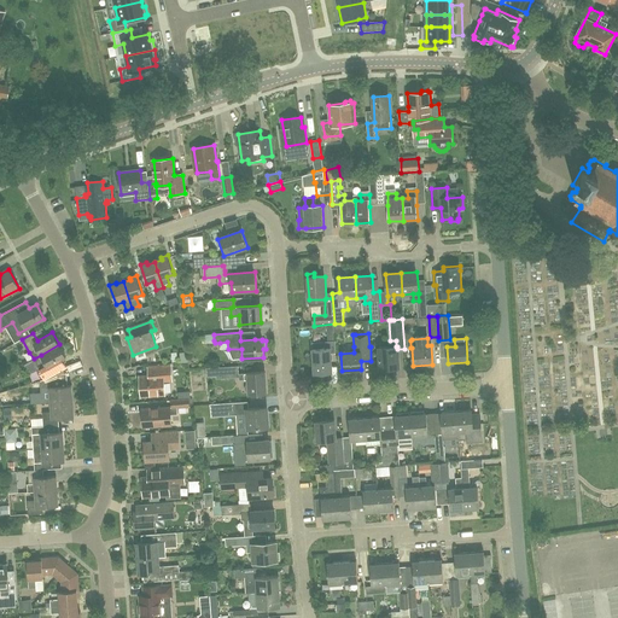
[(390,340),(388,342),(389,348),(378,348),(379,368),(398,367),(397,349),(397,347),(396,347),(396,340),(390,340)]
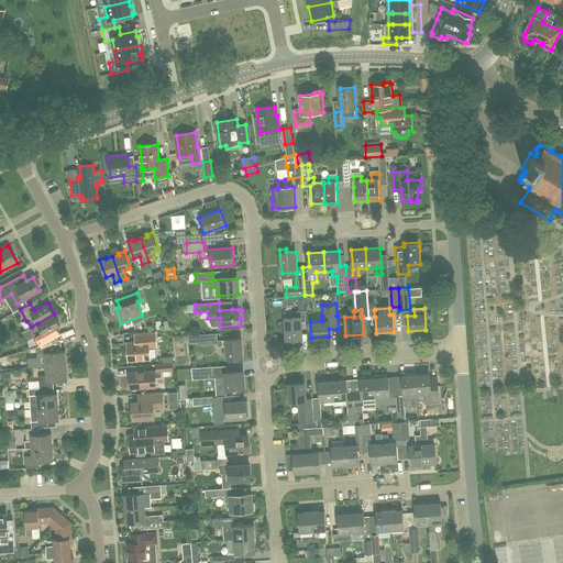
[(285,312),(285,318),(286,340),(301,339),(300,328),(300,322),(300,311),(285,312)]
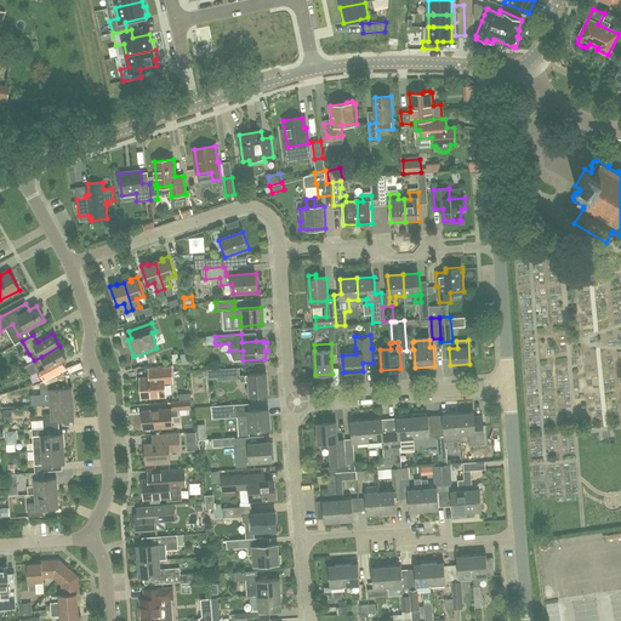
[(67,359),(60,346),(41,357),(34,360),(45,381),(56,375),(52,368),(67,359)]
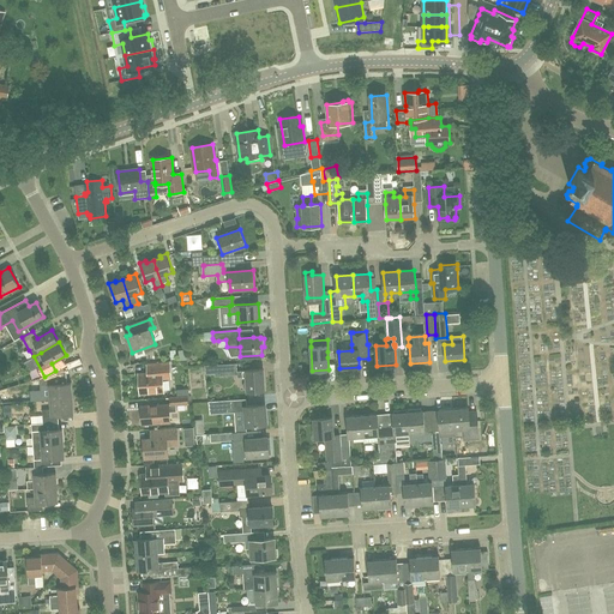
[(146,365),(148,373),(139,374),(140,393),(164,392),(163,379),(170,378),(169,363),(146,365)]
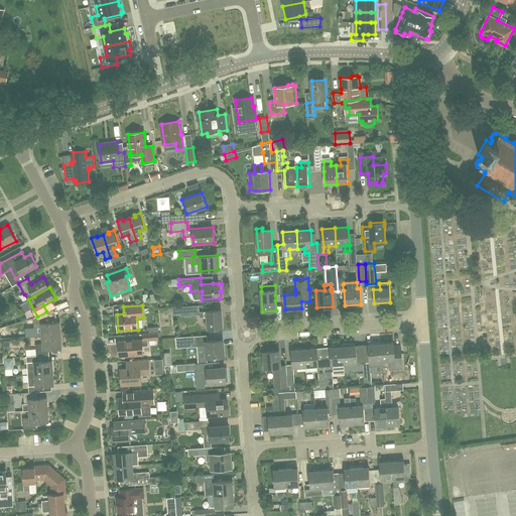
[(207,317),(207,320),(206,321),(204,324),(204,326),(206,328),(207,328),(208,328),(208,330),(222,329),(221,310),(207,311),(199,312),(199,305),(171,307),(172,314),(180,313),(180,316),(199,315),(199,317),(207,317)]
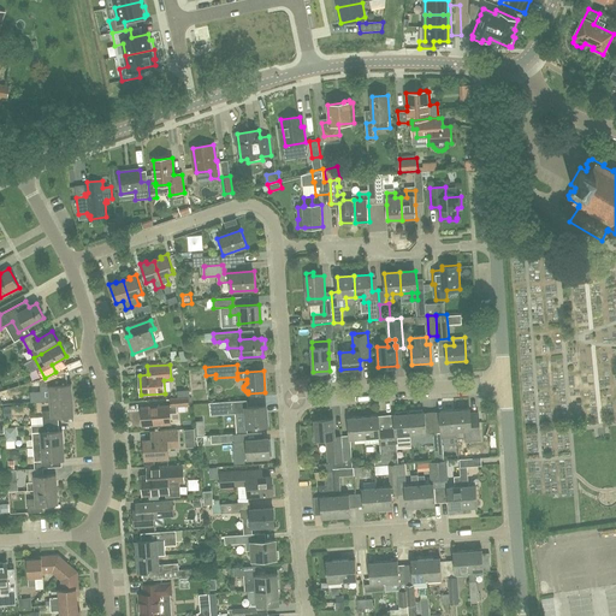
[(51,402),(72,400),(71,384),(55,385),(55,375),(40,379),(41,392),(49,392),(51,402)]
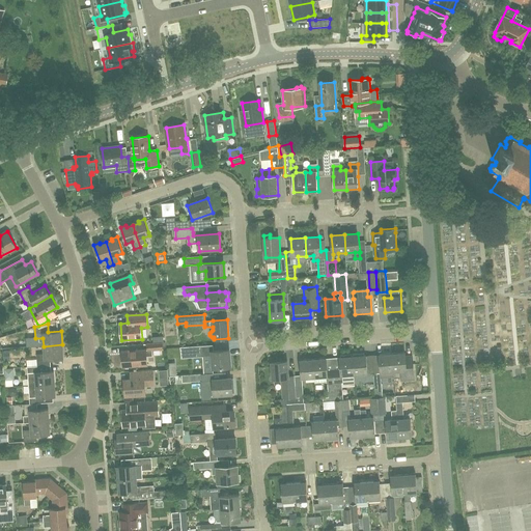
[(163,350),(166,348),(165,342),(162,342),(147,343),(148,351),(146,351),(146,350),(122,352),(123,366),(147,365),(146,357),(152,356),(152,351),(163,350)]
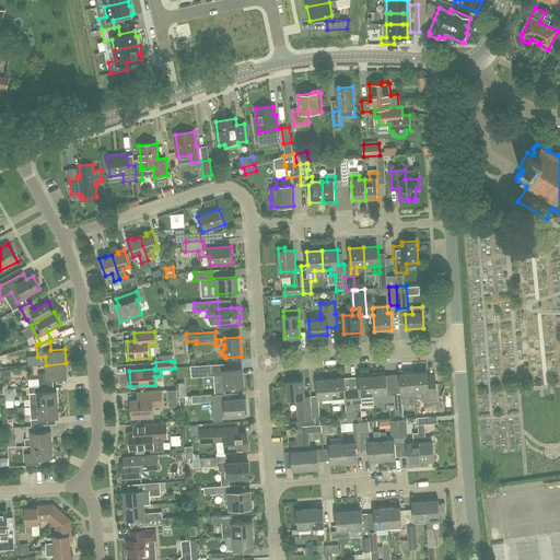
[(66,363),(46,365),(47,373),(38,374),(39,386),(54,385),(53,378),(67,377),(66,363)]
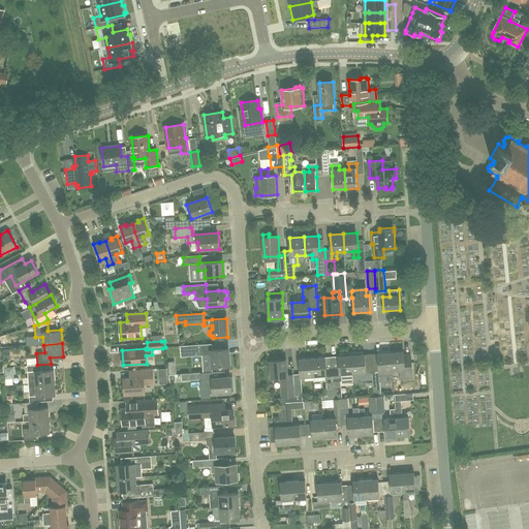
[(210,350),(204,351),(204,344),(180,346),(181,358),(201,355),(201,360),(211,359),(212,367),(229,366),(228,349),(210,350)]
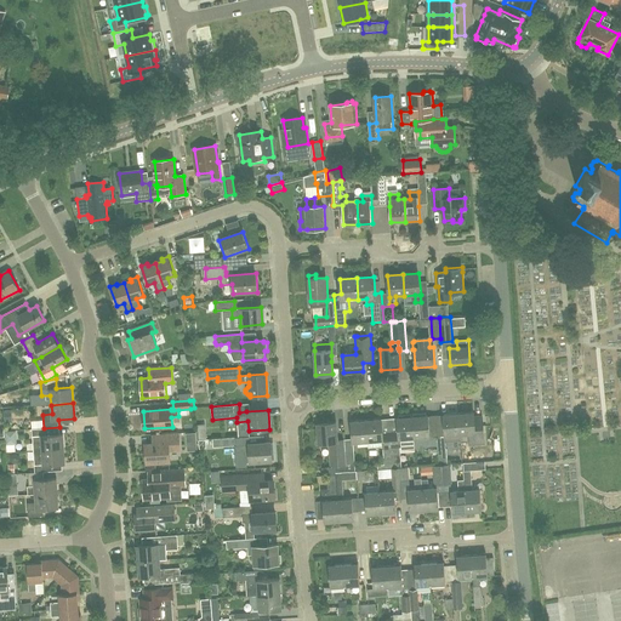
[(459,414),(460,442),(468,440),(468,445),(483,445),(482,416),(473,417),(473,412),(459,414)]
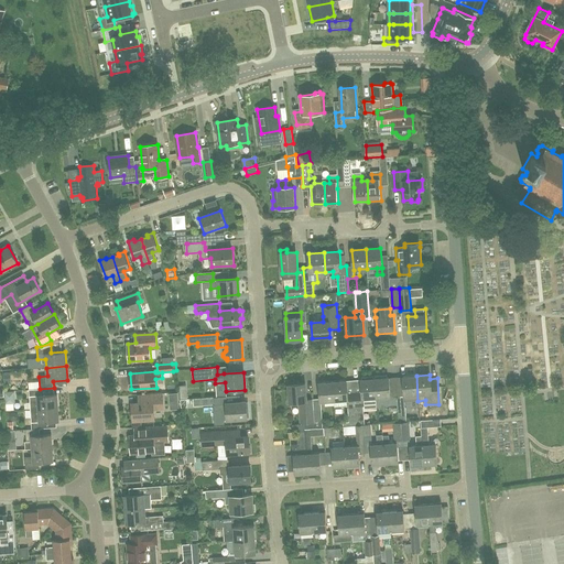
[(375,379),(373,379),(376,404),(376,399),(383,398),(383,400),(397,399),(394,377),(388,377),(388,378),(387,378),(387,376),(375,377),(375,379)]
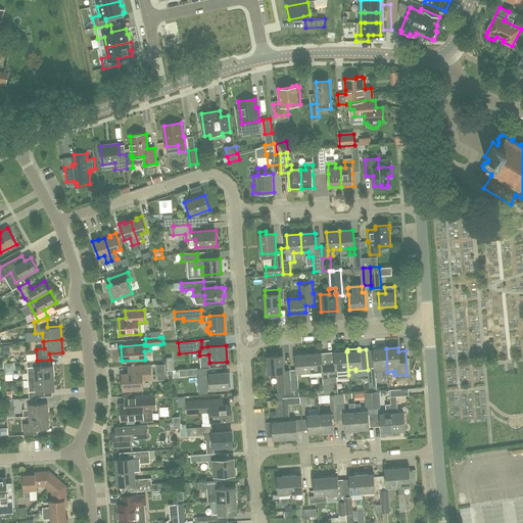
[(375,373),(387,372),(386,348),(373,349),(374,368),(374,373),(375,373)]
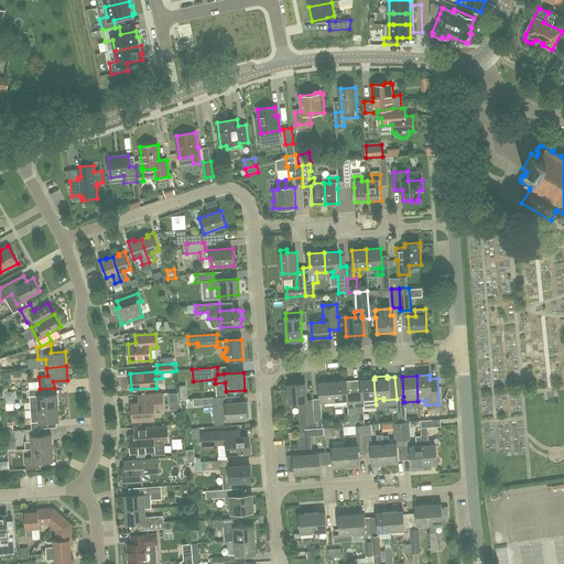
[(376,404),(373,379),(373,377),(361,378),(361,380),(360,380),(361,393),(354,393),(356,425),(362,425),(365,425),(364,409),(370,409),(369,405),(376,404)]
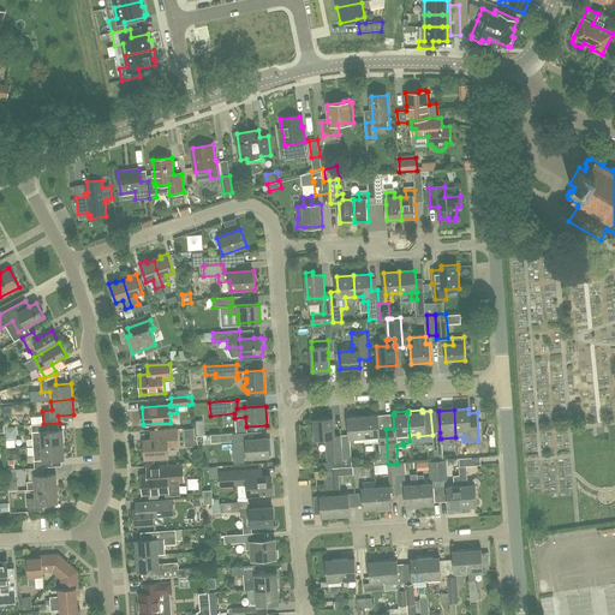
[(388,464),(386,429),(378,430),(377,416),(362,417),(364,437),(364,442),(378,442),(380,460),(375,460),(374,461),(374,465),(384,465),(387,464),(388,464)]
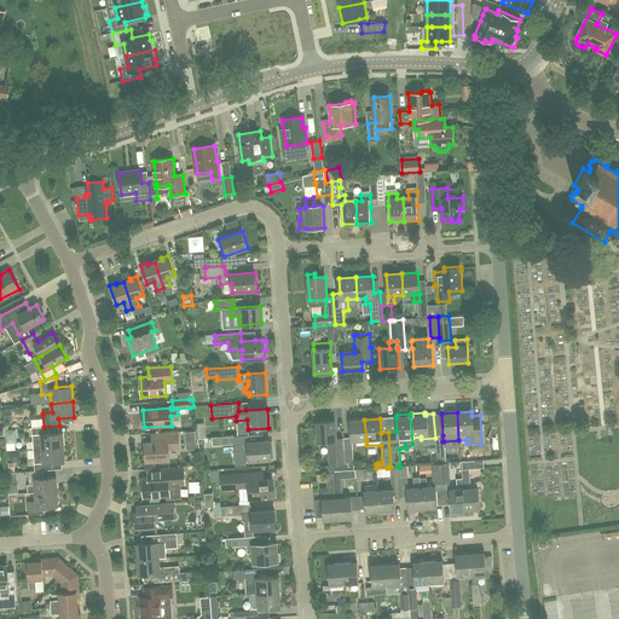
[(351,441),(366,440),(364,420),(350,421),(351,441)]
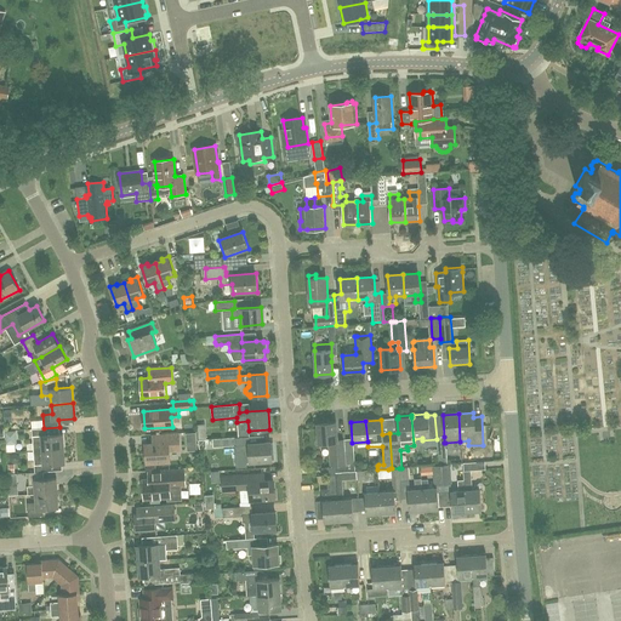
[(345,455),(345,445),(337,445),(335,423),(317,425),(319,446),(329,445),(330,450),(337,449),(339,473),(347,472),(345,455)]
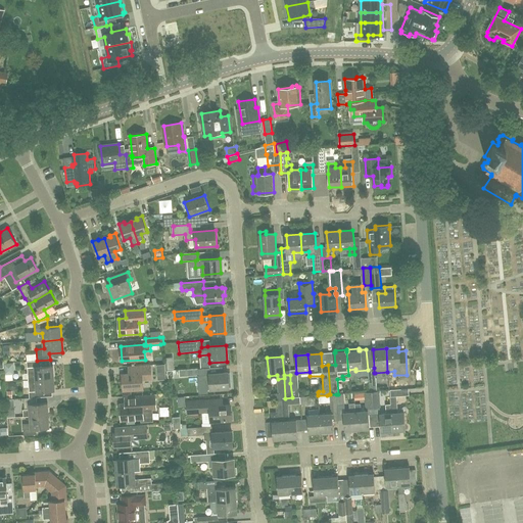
[(29,380),(54,378),(53,366),(40,367),(40,361),(27,362),(29,380)]
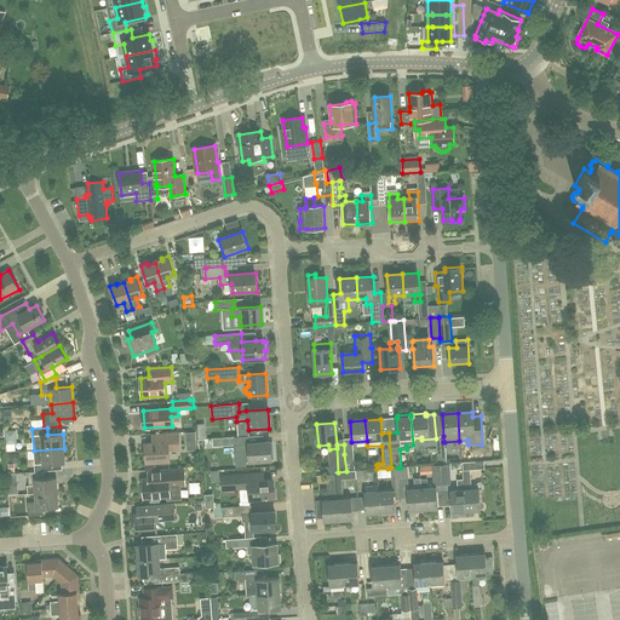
[(168,451),(179,451),(178,432),(151,435),(151,443),(145,445),(147,463),(170,460),(168,451)]
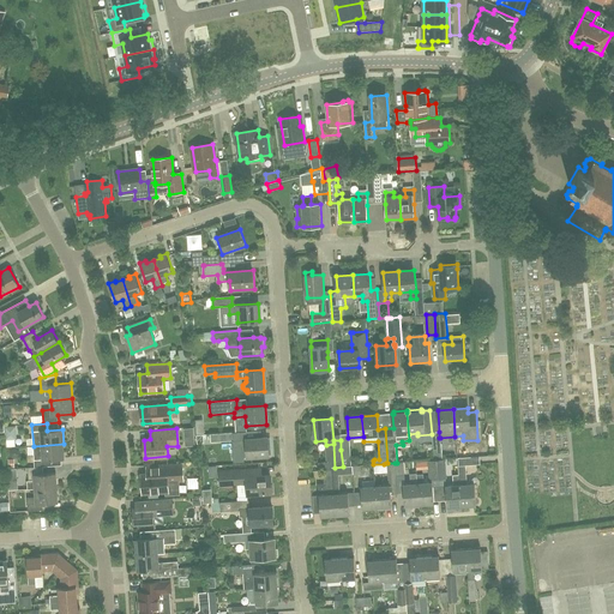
[(7,449),(18,449),(18,431),(4,431),(4,440),(7,440),(7,449)]
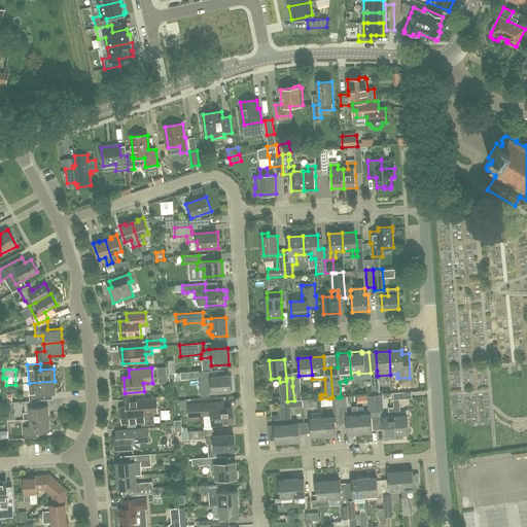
[(200,384),(211,384),(212,392),(231,391),(231,390),(233,390),(232,383),(230,383),(230,377),(230,376),(222,376),(211,377),(211,378),(207,378),(206,371),(202,372),(189,372),(189,379),(200,378),(200,384)]
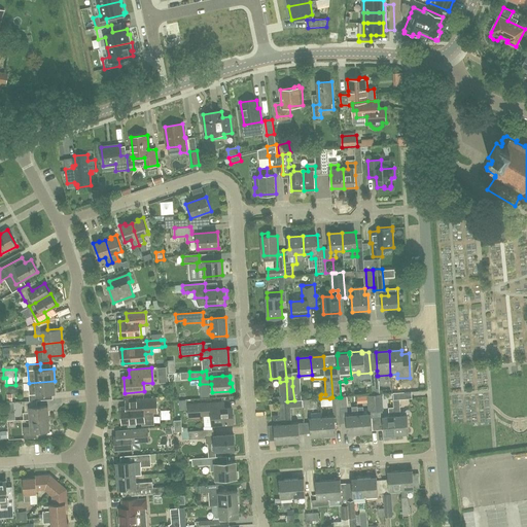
[(29,383),(29,390),(30,401),(42,400),(42,394),(56,393),(55,381),(29,383)]
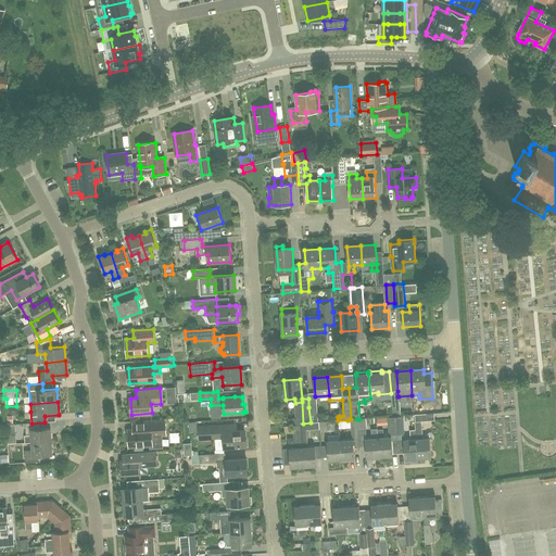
[(391,402),(392,416),(400,416),(400,402),(391,402)]
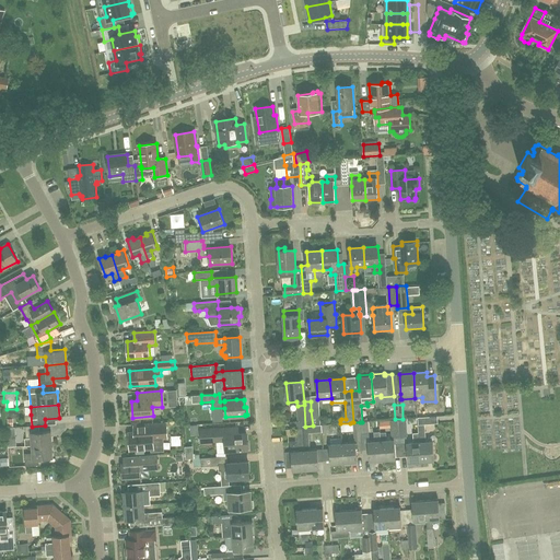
[(417,418),(418,433),(420,462),(434,462),(432,442),(426,442),(424,424),(427,424),(426,417),(417,418)]
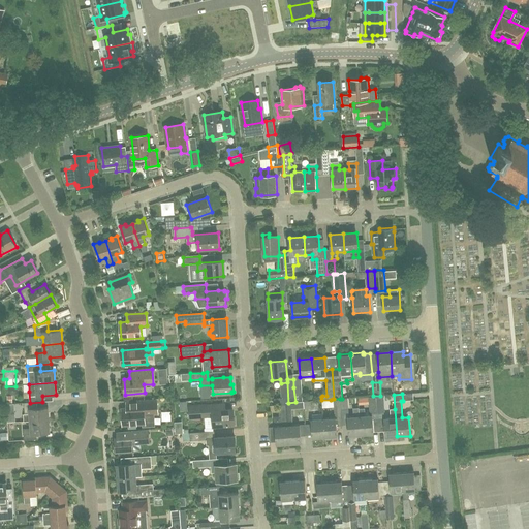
[(369,397),(371,415),(365,415),(364,408),(359,409),(360,416),(361,434),(373,434),(372,419),(378,419),(376,396),(369,397)]
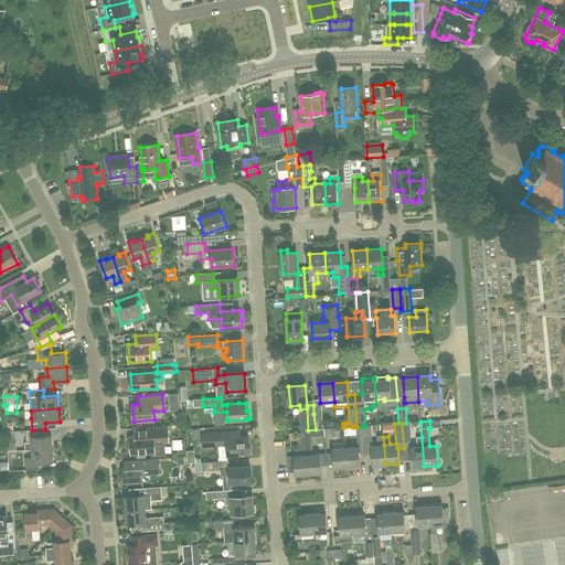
[(417,447),(411,447),(408,423),(402,423),(404,448),(409,447),(411,467),(424,466),(422,437),(416,437),(417,447)]
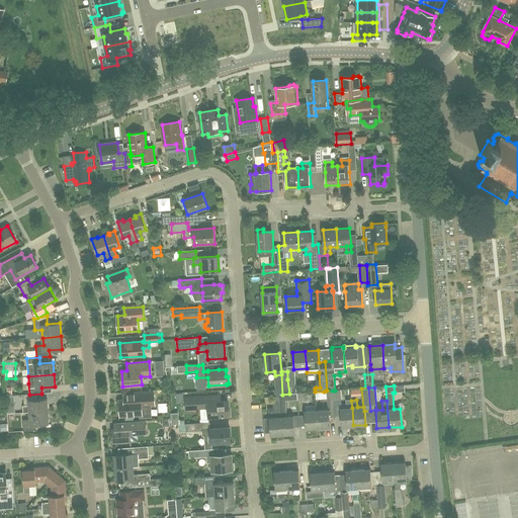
[(326,391),(328,410),(316,411),(318,429),(318,431),(325,430),(325,428),(330,428),(329,417),(335,417),(333,399),(333,391),(327,391),(326,391)]
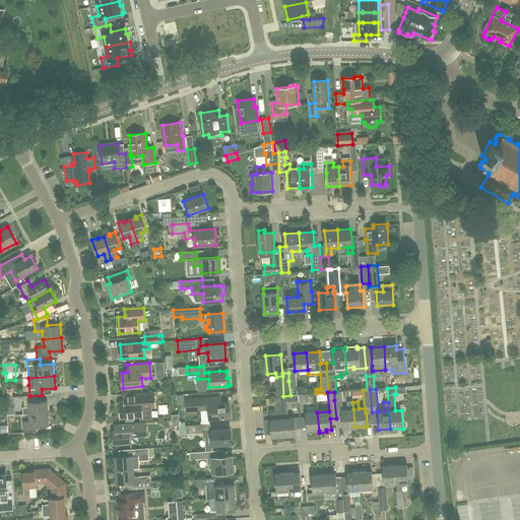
[(124,396),(124,402),(120,402),(121,417),(142,416),(141,407),(154,407),(154,394),(124,396)]
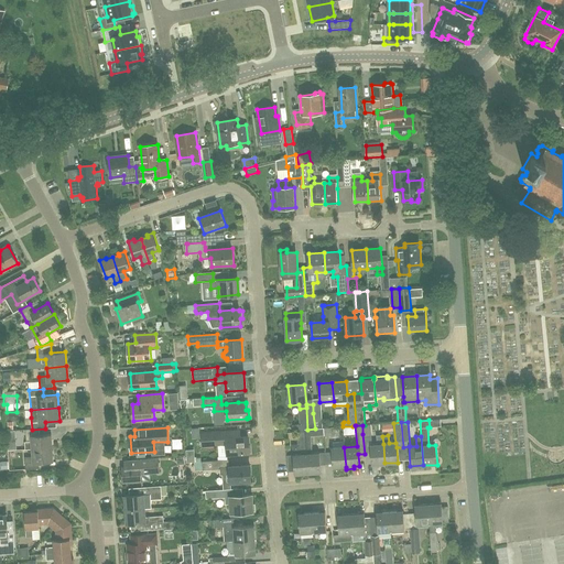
[(25,449),(52,447),(51,434),(40,435),(40,429),(25,430),(26,442),(25,444),(25,449)]
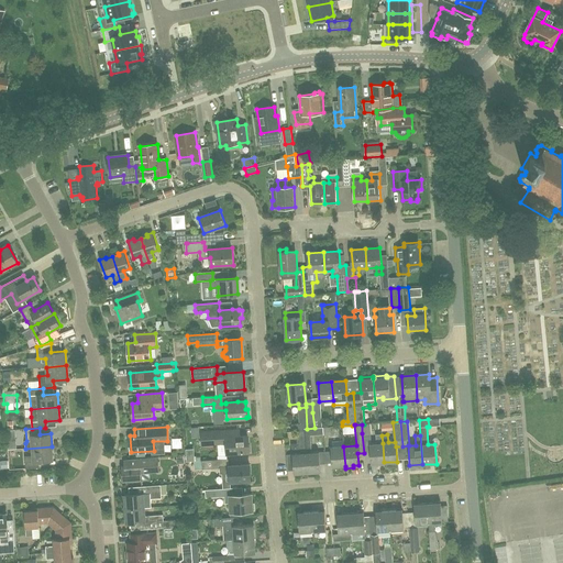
[(227,454),(249,452),(247,437),(239,437),(238,430),(201,433),(202,445),(227,443),(227,454)]
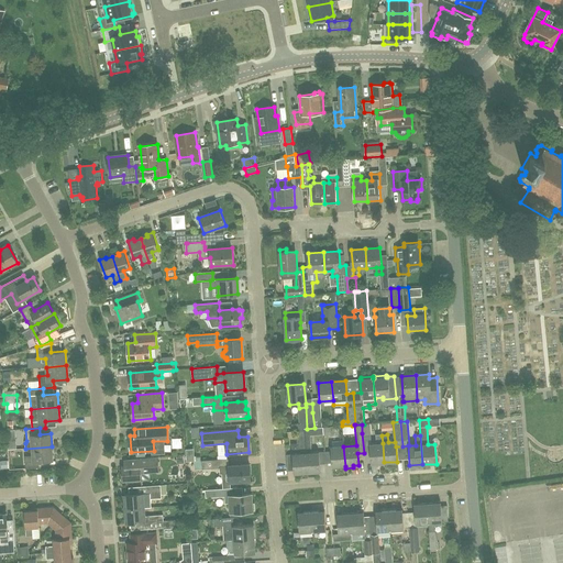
[(371,463),(384,462),(383,443),(382,435),(382,433),(376,434),(377,443),(370,443),(371,463)]
